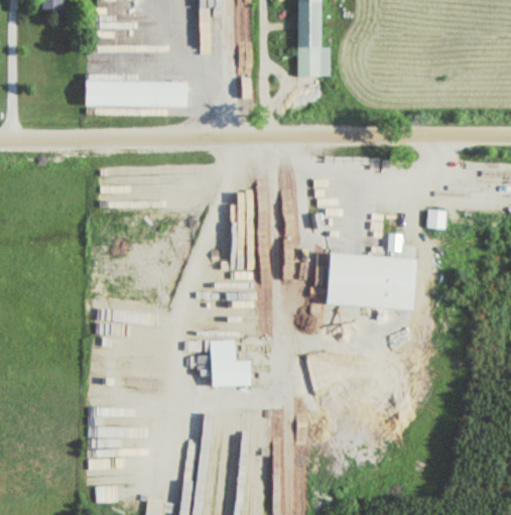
[(39,0),(39,9),(65,9),(64,0),(39,0)]
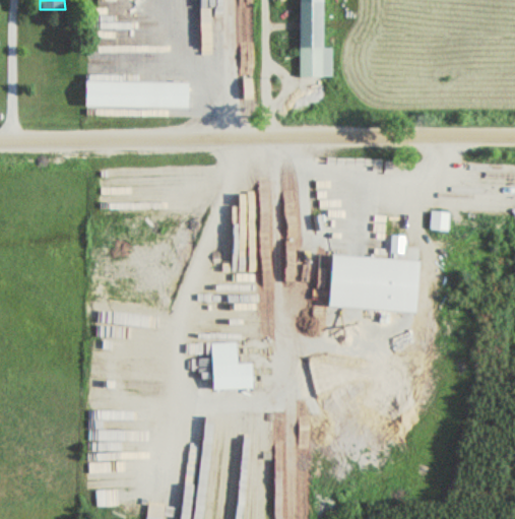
[(301,0),(301,76),(336,76),(335,48),(324,48),(323,0),(301,0)]
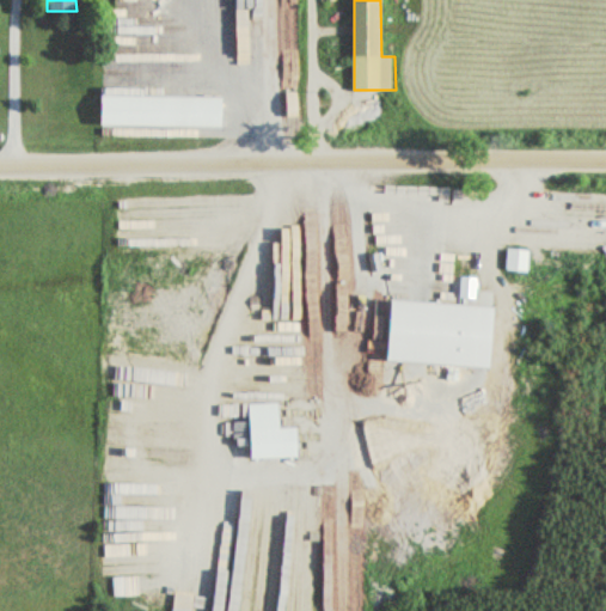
[(99,96),(99,126),(224,126),(225,97),(99,96)]
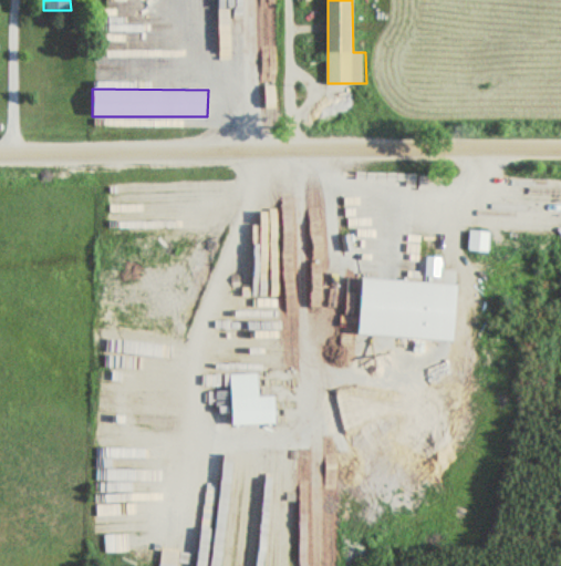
[(471,248),(489,248),(489,230),(471,230),(471,248)]
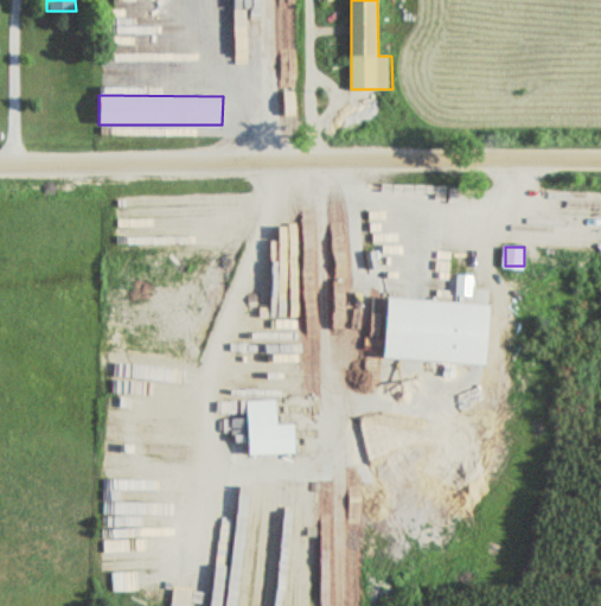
[(355,356),(428,362),(434,375),(429,382),(434,394),(466,396),(470,344),(468,344),(470,314),(451,313),(452,298),(461,293),(473,294),(474,272),(455,270),(452,263),(390,259),(385,248),(372,248),(370,284),(387,285),(384,312),(377,314),(376,329),(357,327),(355,356)]
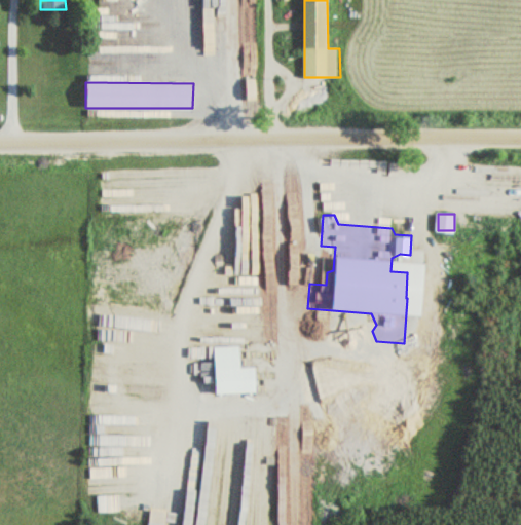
[(240,345),(214,345),(214,392),(257,392),(257,367),(240,367),(240,345)]
